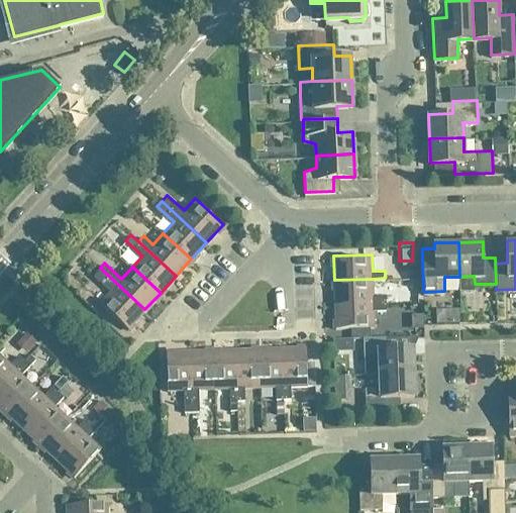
[(144,309),(100,268),(94,274),(111,289),(100,301),(128,327),(144,309)]
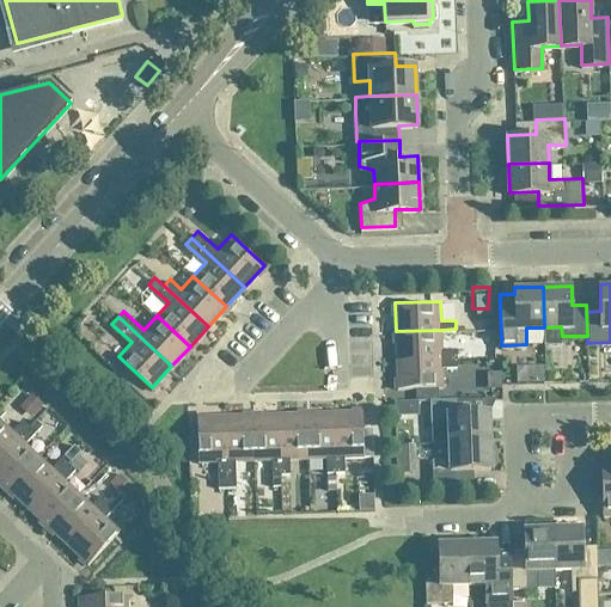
[(441,348),(441,330),(396,331),(397,357),(457,356),(457,347),(441,348)]
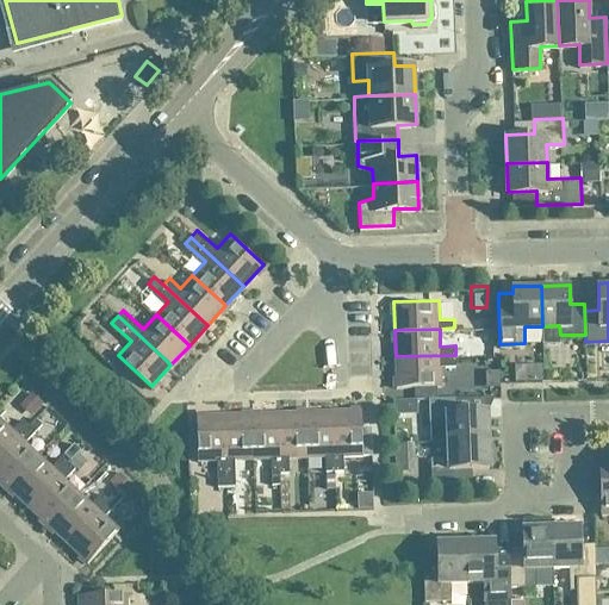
[(455,363),(455,355),(396,356),(396,385),(441,384),(441,365),(455,363)]
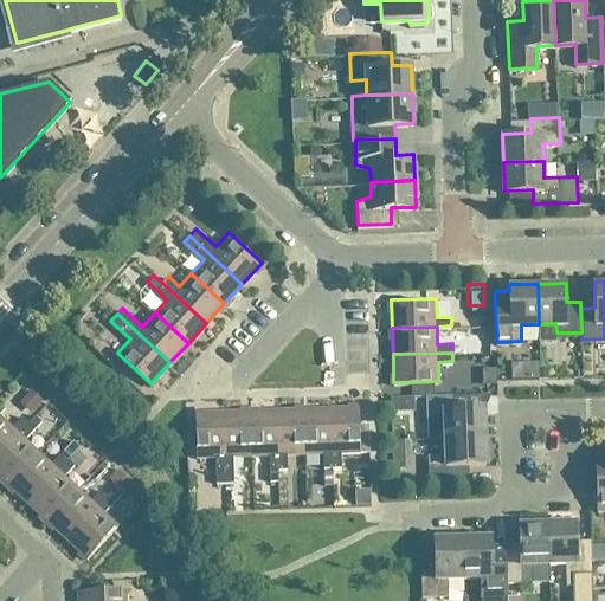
[(445,435),(484,434),(483,406),(455,406),(455,393),(426,393),(427,435),(445,435)]
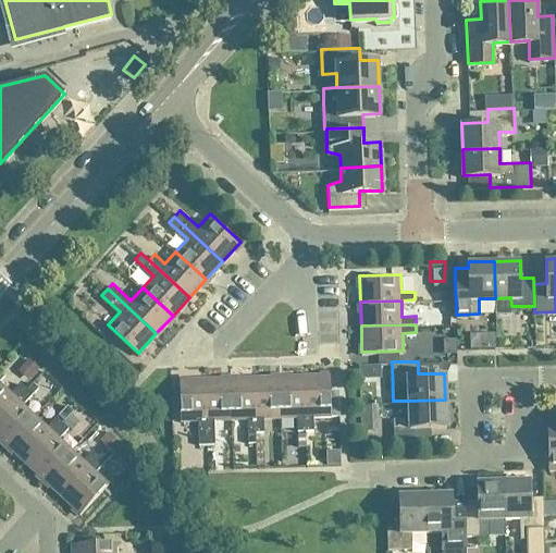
[(330,372),(304,373),(306,428),(313,428),(313,414),(331,414),(330,372)]
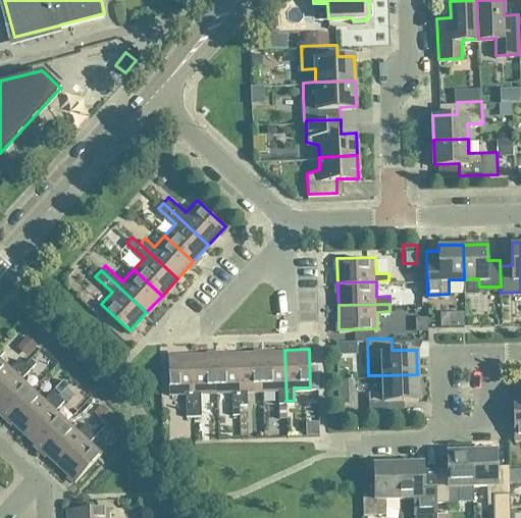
[(262,389),(261,350),(239,351),(240,403),(248,403),(247,390),(262,389)]
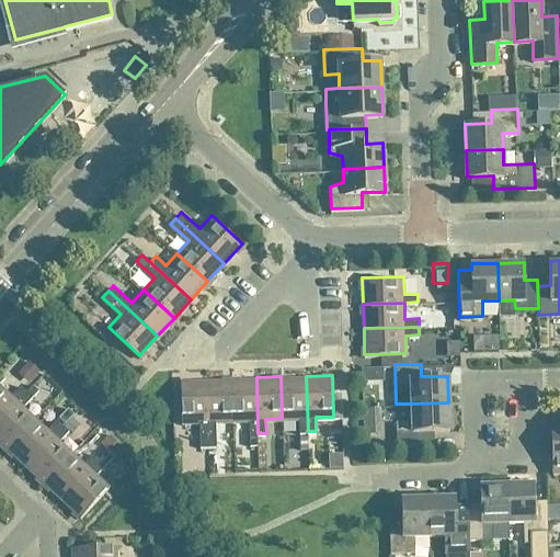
[(308,431),(306,376),(281,376),(282,418),(299,418),(299,432),(308,431)]
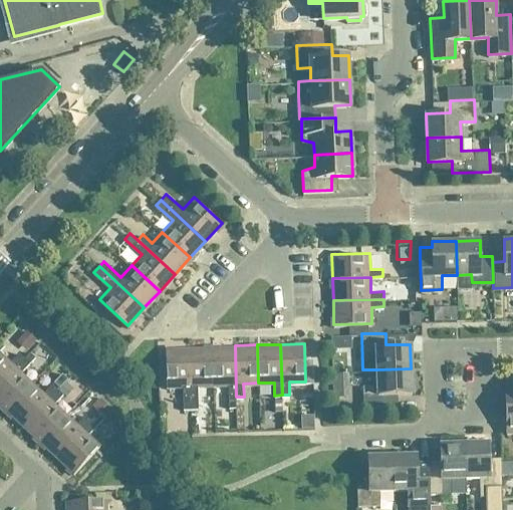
[(235,345),(212,346),(213,385),(228,384),(229,407),(237,406),(236,397),(235,345)]
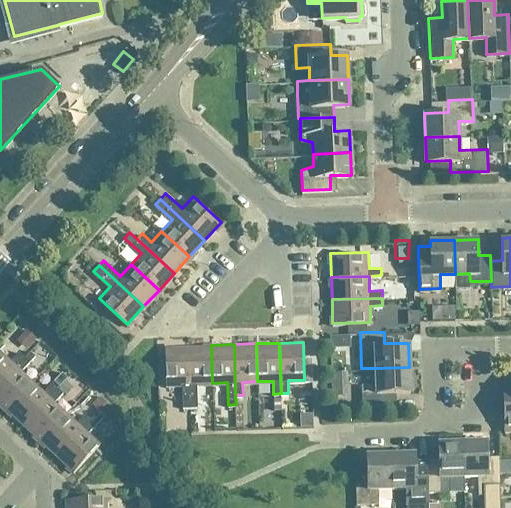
[(212,383),(211,345),(188,346),(190,406),(197,406),(197,383),(212,383)]
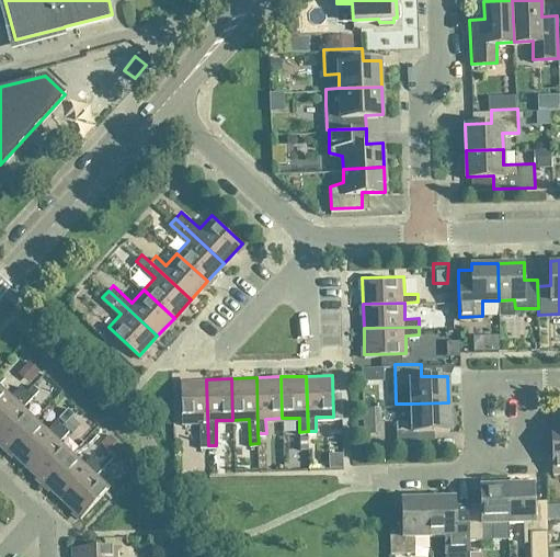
[(208,445),(206,379),(181,379),(182,421),(200,421),(200,445),(208,445)]
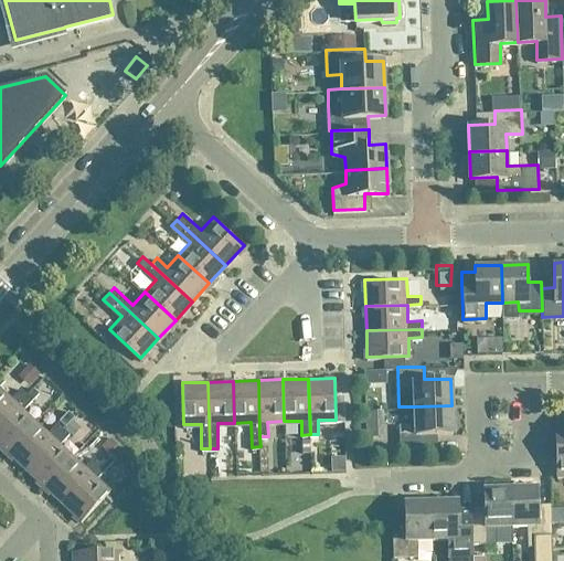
[(0,421),(27,392),(21,387),(11,397),(0,385),(0,421)]
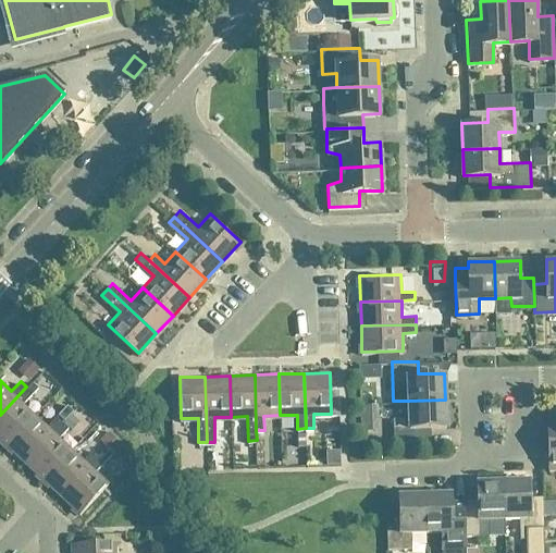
[(33,380),(26,386),(0,415),(0,437),(7,444),(35,414),(23,402),(38,385),(33,380)]
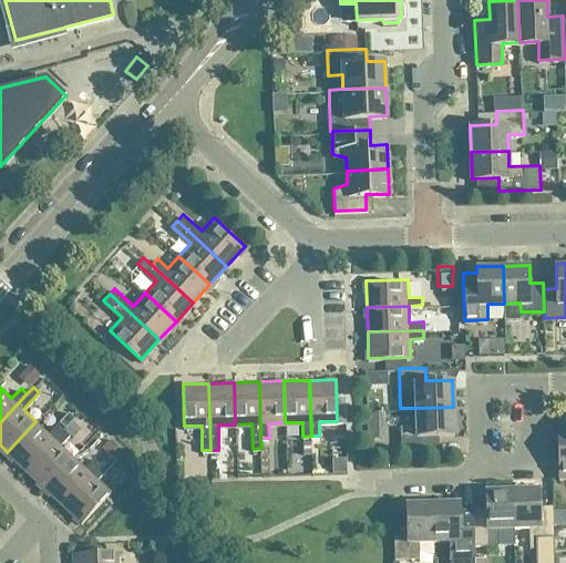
[(453,407),(417,408),(417,423),(401,423),(401,448),(428,447),(428,433),(454,433),(453,407)]
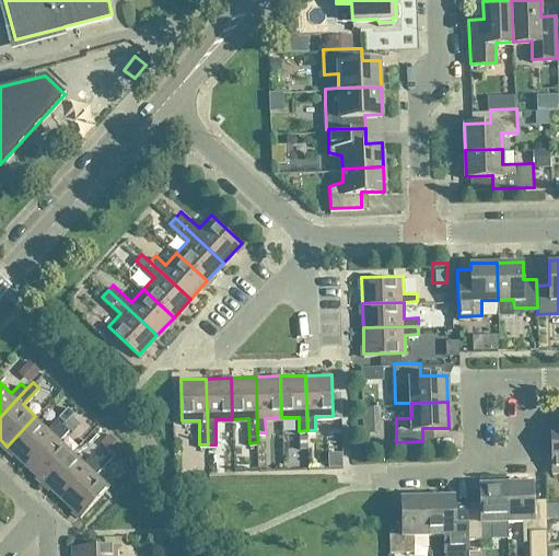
[(35,416),(7,447),(25,463),(62,423),(57,417),(47,427),(35,416)]
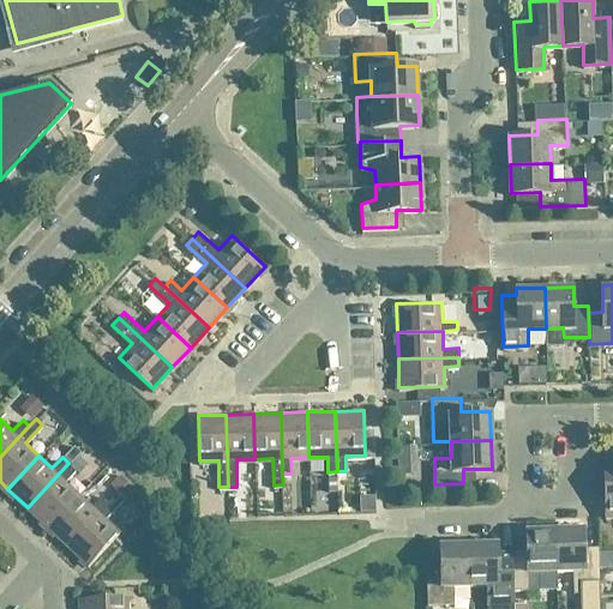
[(68,463),(28,507),(47,525),(78,493),(65,480),(76,469),(68,463)]
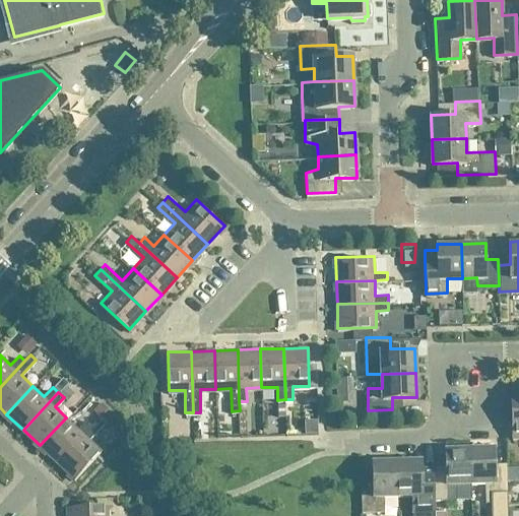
[(99,416),(92,424),(57,461),(74,477),(101,449),(89,438),(105,423),(99,416)]
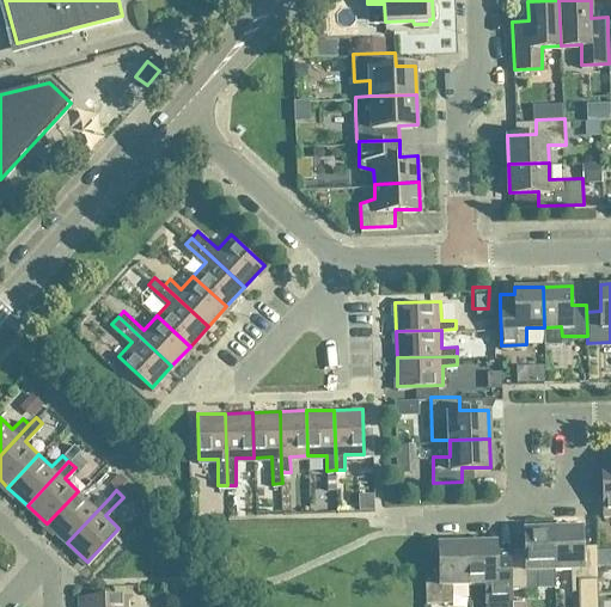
[(78,491),(47,523),(67,543),(109,498),(102,492),(92,503),(78,491)]
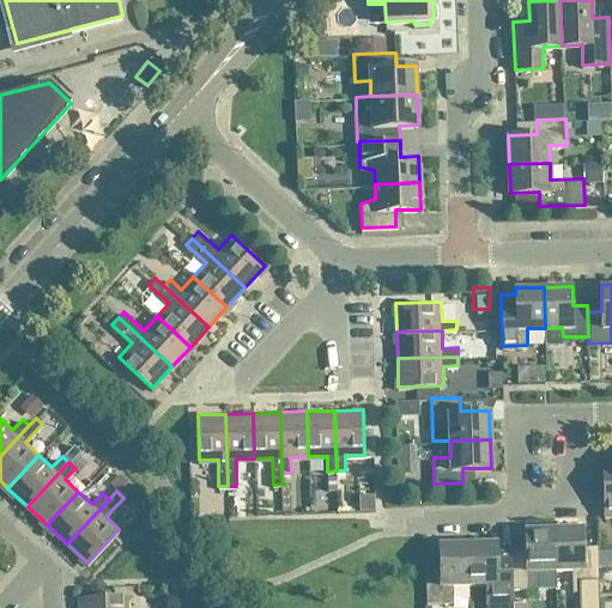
[(582,527),(553,528),(555,569),(573,567),(573,590),(579,590),(579,607),(599,607),(599,589),(598,555),(583,557),(582,527)]
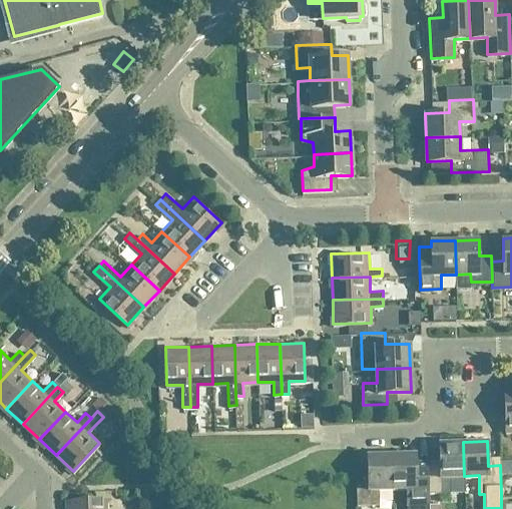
[(429,478),(428,478),(429,492),(451,491),(465,490),(465,485),(464,476),(463,442),(439,443),(440,467),(428,467),(429,478)]
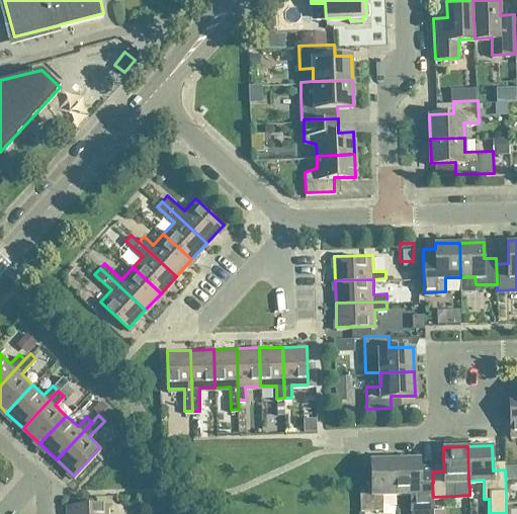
[(397,493),(396,458),(371,459),(372,484),(360,485),(360,509),(382,508),(382,493),(397,493)]
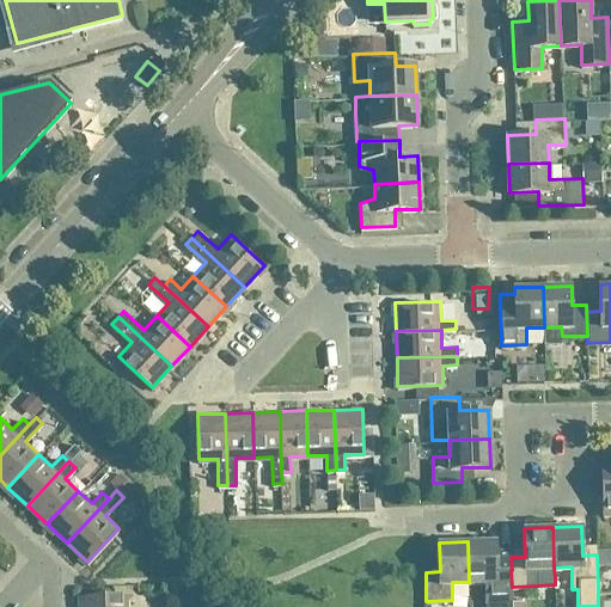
[(496,541),(468,541),(469,582),(486,582),(486,599),(486,606),(512,606),(512,599),(512,587),(511,570),(512,570),(511,557),(511,547),(496,549),(496,541)]
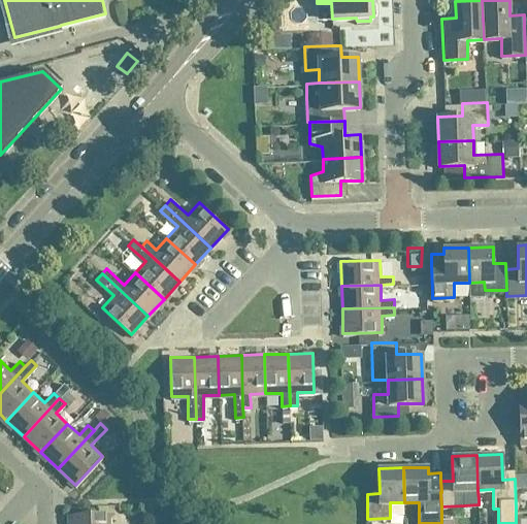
[(70,523),(109,523),(109,512),(70,513),(70,523)]
